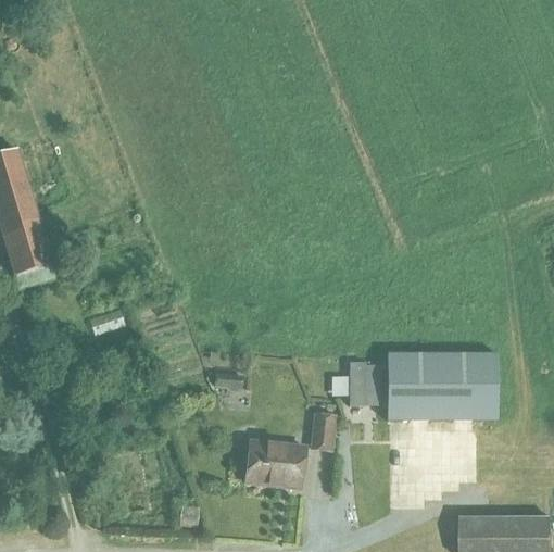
[(0,154),(0,223),(20,289),(57,278),(20,150),(0,154)]
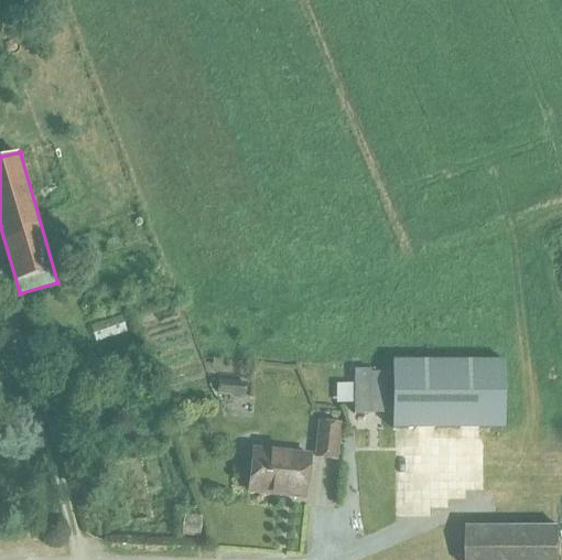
[(99,334),(119,334),(119,315),(99,315),(99,334)]
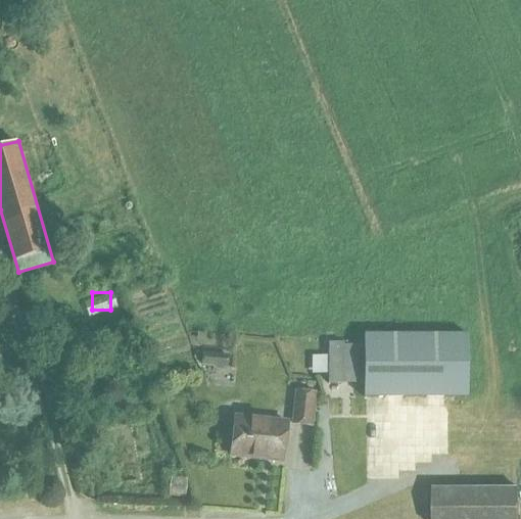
[(469,331),(365,331),(365,393),(469,393),(469,331)]
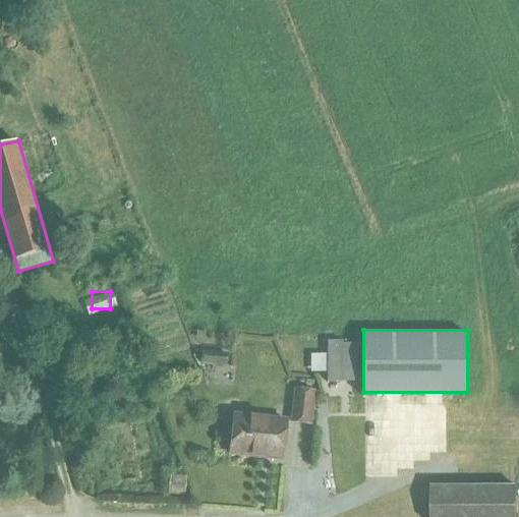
[(344,338),(329,338),(329,379),(344,379),(344,377),(357,377),(357,341),(344,341),(344,338)]
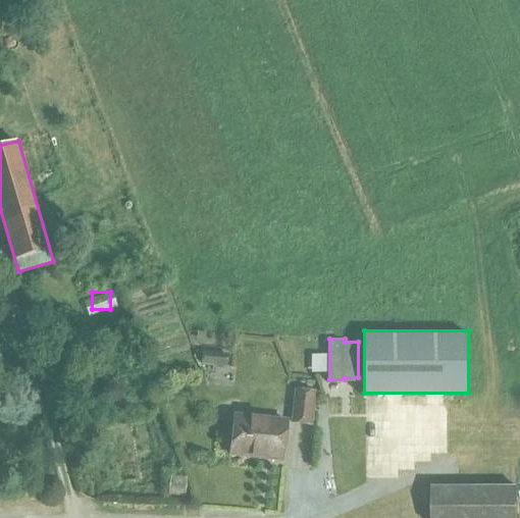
[(235,376),(237,346),(208,344),(206,375),(235,376)]
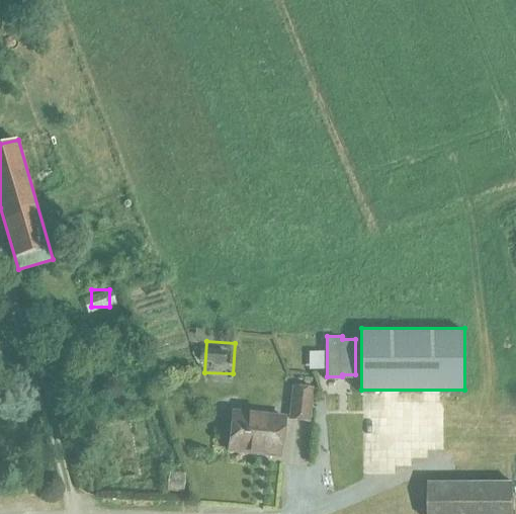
[(291,416),(309,418),(313,386),(295,383),(291,416)]
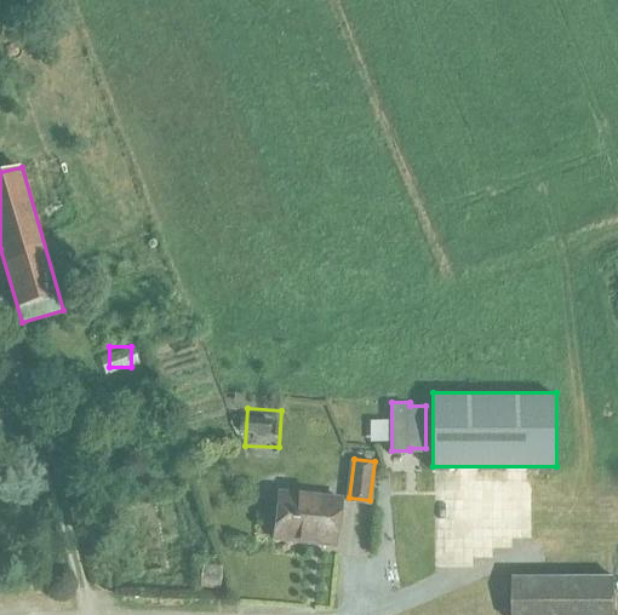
[(280,490),(275,536),(338,542),(342,504),(319,501),(319,496),(321,496),(322,495),(280,490)]
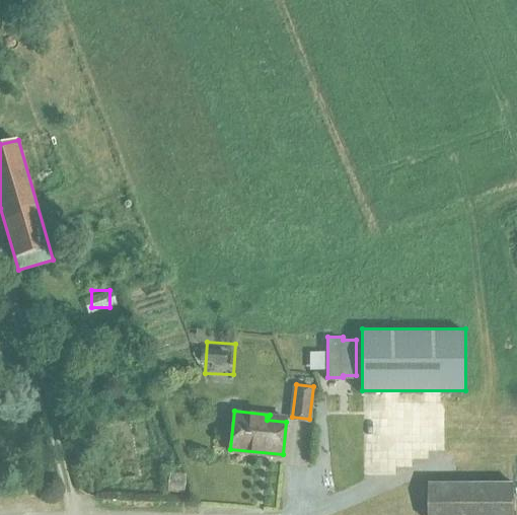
[(168,489),(181,490),(182,476),(170,474),(168,489)]
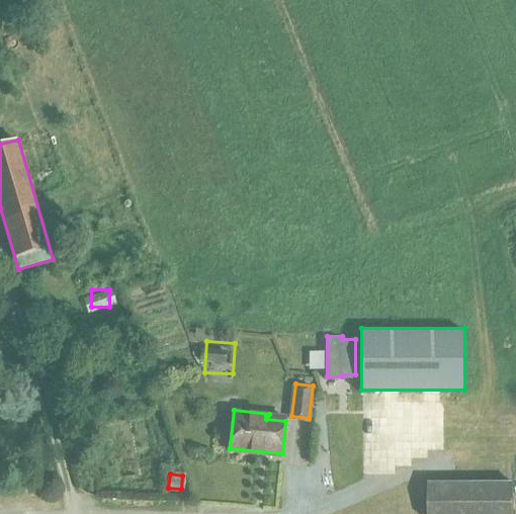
[(514,513),(515,481),(429,481),(429,513),(514,513)]
